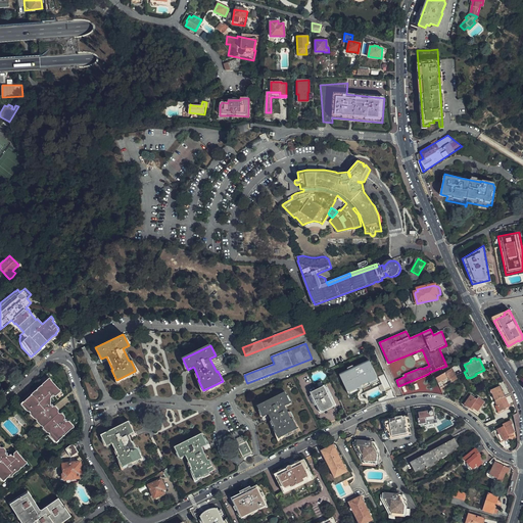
[(378,379),(370,362),(337,376),(346,394),(378,379)]
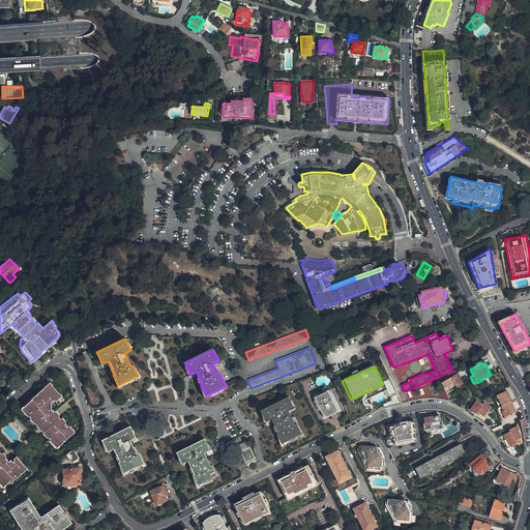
[(462,381),(468,378),(465,369),(458,374),(442,383),(442,384),(448,400),(449,401),(452,399),(448,387),(454,383),(455,385),(458,384),(460,387),(463,384),(462,381)]
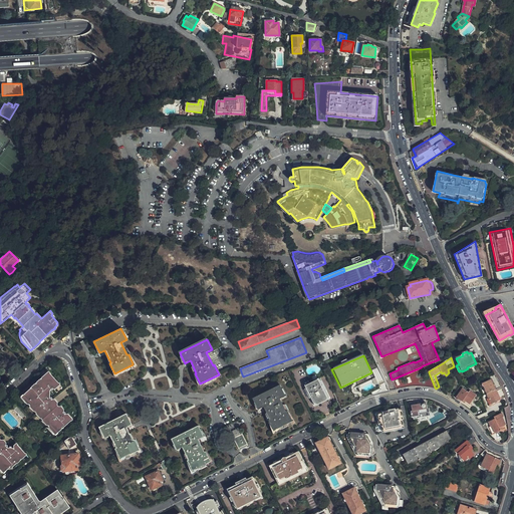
[(55,374),(28,394),(58,434),(72,423),(53,397),(54,392),(63,384),(55,374)]
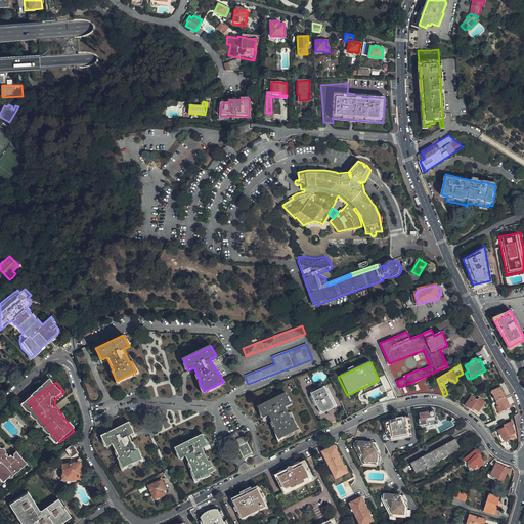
[(336,405),(326,387),(311,395),(319,413),(336,405)]
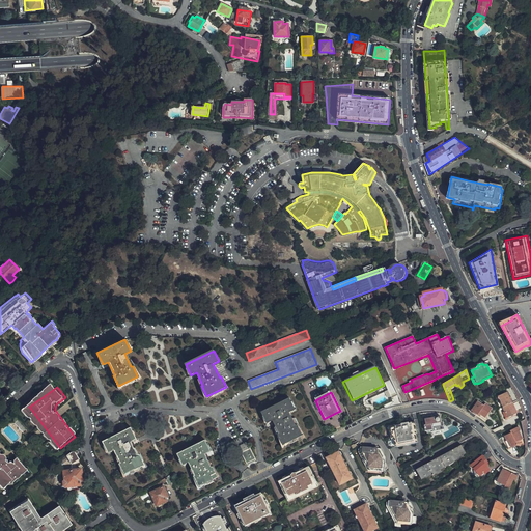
[(514,409),(507,393),(498,397),(507,418),(518,414),(514,409)]
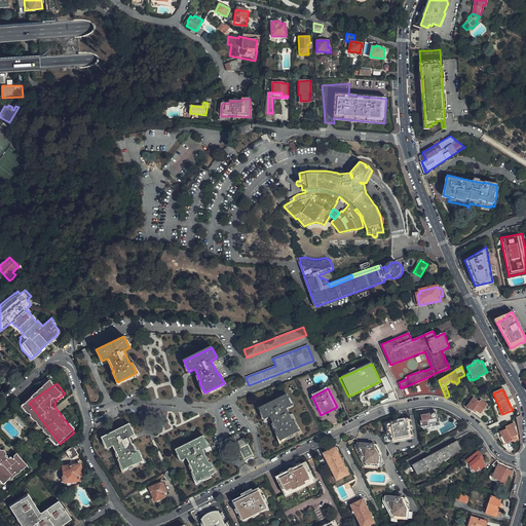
[(293,421),(287,409),(292,406),(287,396),(259,409),(264,420),(270,417),(276,429),(275,430),(280,441),(299,431),(294,421),(293,421)]
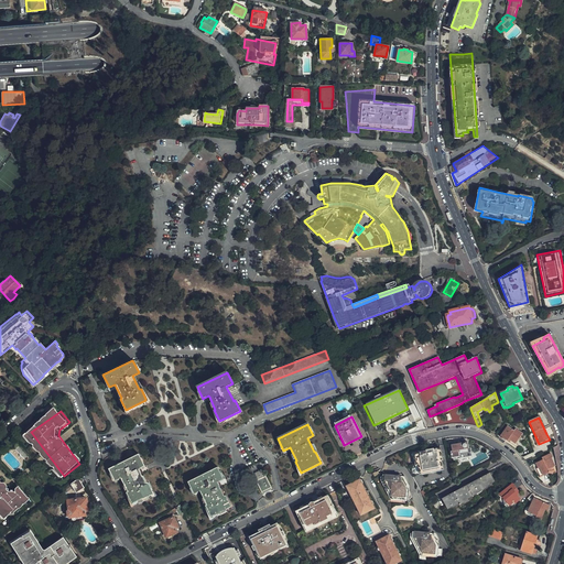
[(516,444),(523,434),(516,430),(514,431),(508,426),(501,436),(512,444),(513,443),(516,444)]
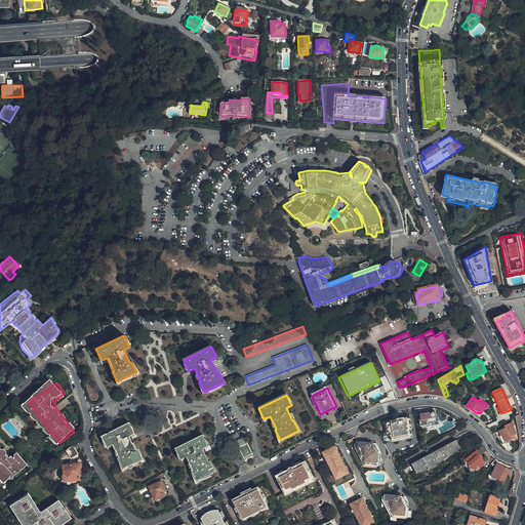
[(59,443),(29,402),(27,404),(56,444),(59,443)]
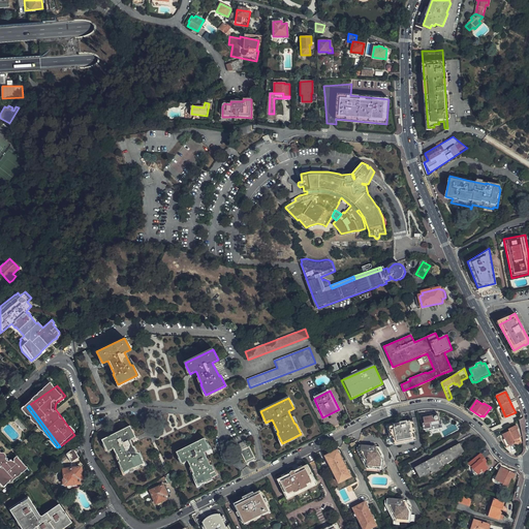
[(442,428),(441,422),(439,422),(438,415),(427,416),(423,417),(423,418),(424,424),(423,424),(424,430),(425,430),(425,432),(431,431),(432,433),(435,432),(436,432),(436,429),(442,428)]
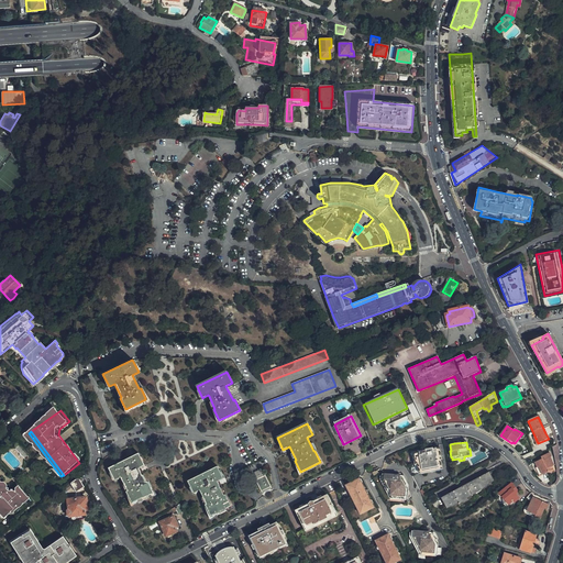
[(407,466),(411,475),(442,470),(440,460),(441,460),(439,448),(418,452),(418,453),(412,454),(415,465),(407,466)]
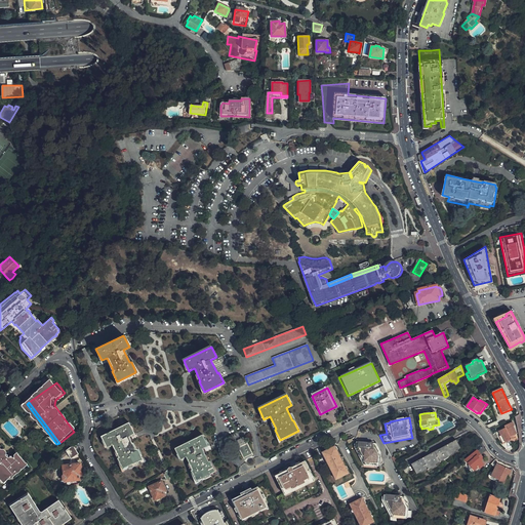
[(511,440),(510,438),(512,437),(517,435),(513,428),(515,427),(513,422),(505,427),(505,429),(499,432),(501,436),(499,437),(503,444),(511,440)]
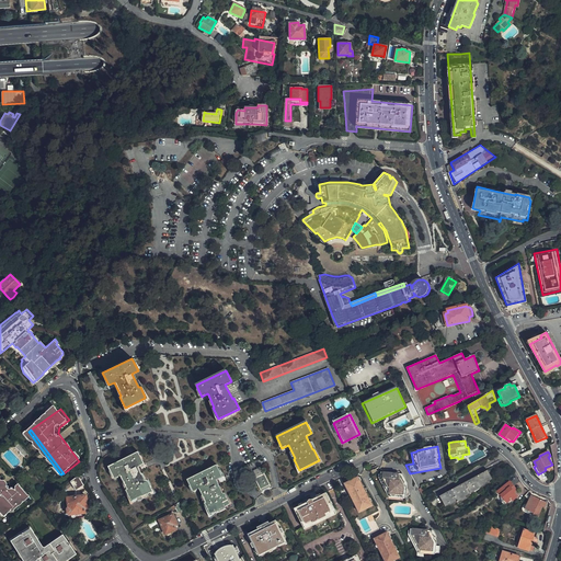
[(152,491),(146,480),(145,481),(138,468),(145,465),(138,453),(119,461),(110,466),(109,467),(114,478),(121,476),(127,489),(126,490),(132,501),(141,496),(152,491)]
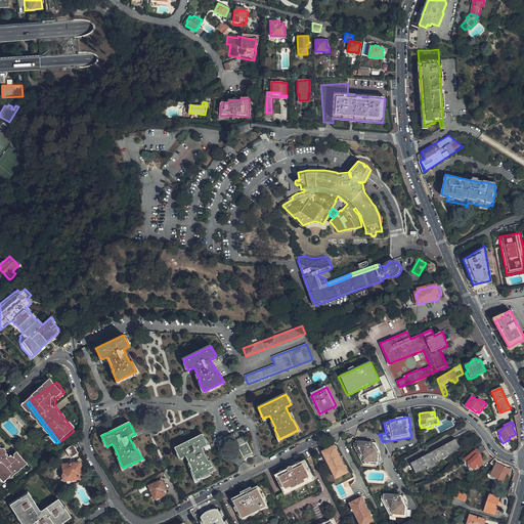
[(208,462),(202,448),(208,445),(203,434),(188,441),(174,448),(179,460),(180,460),(185,456),(191,469),(190,470),(195,480),(215,471),(210,461),(208,462)]
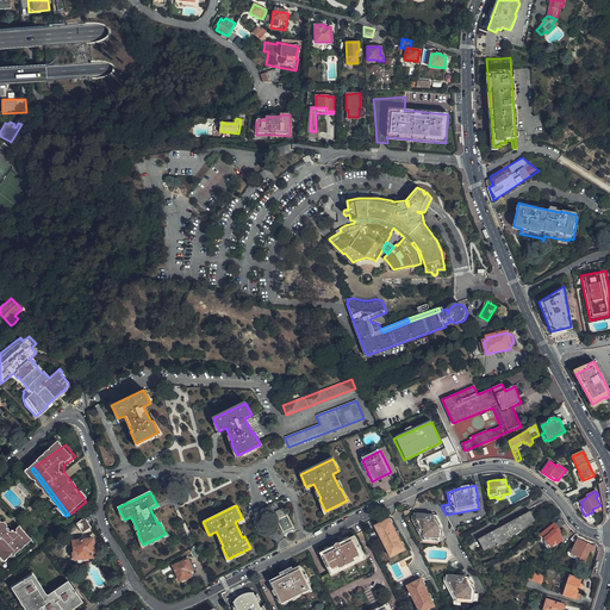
[(526,529),(529,527),(530,527),(537,523),(530,511),(478,539),(483,548),(487,546),(490,549),(497,545),(498,547),(503,543),(503,542),(506,540),(508,541),(520,534),(520,533),(526,530),(526,529)]
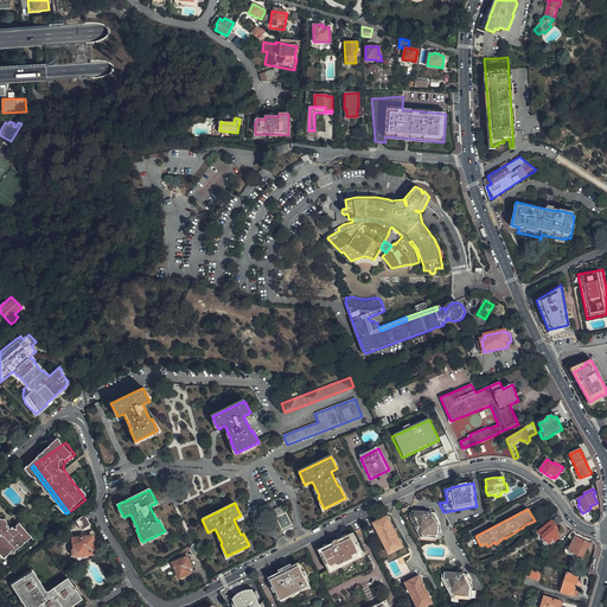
[(286,512),(283,513),(278,517),(275,518),(281,530),(292,525),(286,512)]
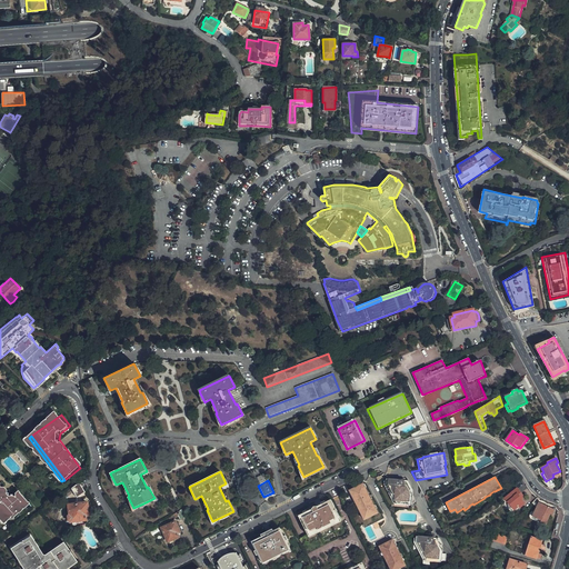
[(386,487),(387,487),(389,487),(388,489),(392,498),(395,498),(393,500),(411,501),(411,505),(416,502),(413,498),(412,498),(412,496),(409,489),(410,486),(408,481),(387,480),(386,487)]
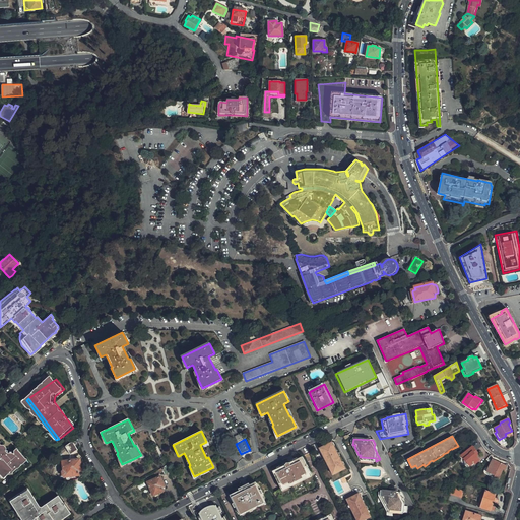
[(14,464),(24,457),(18,449),(17,448),(9,453),(0,441),(0,468),(3,472),(7,469),(10,471),(16,467),(14,464)]
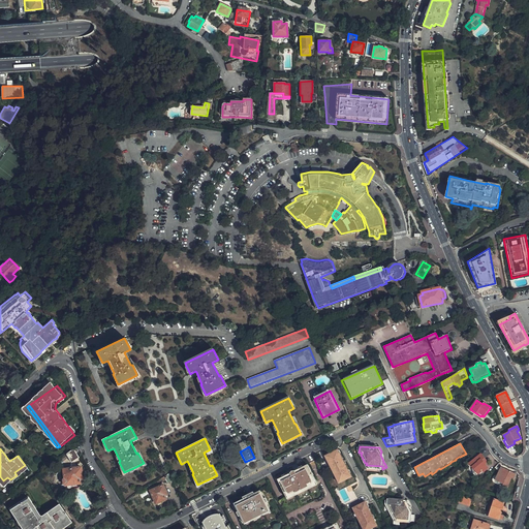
[(78,458),(73,449),(71,449),(69,450),(65,454),(67,457),(70,462),(78,458)]
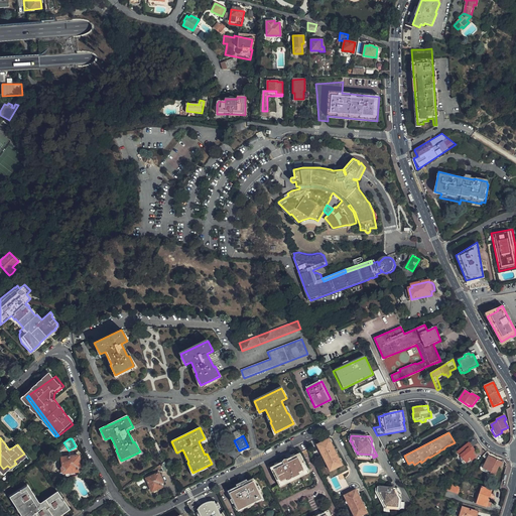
[(316,445),(318,447),(320,450),(321,452),(324,455),(323,457),(329,467),(330,470),(334,468),(338,469),(343,466),(341,464),(342,463),(342,462),(341,460),(340,460),(336,454),(337,454),(337,453),(336,449),(335,449),(335,450),(331,443),(332,442),(332,441),(331,439),(330,439),(329,439),(316,445)]
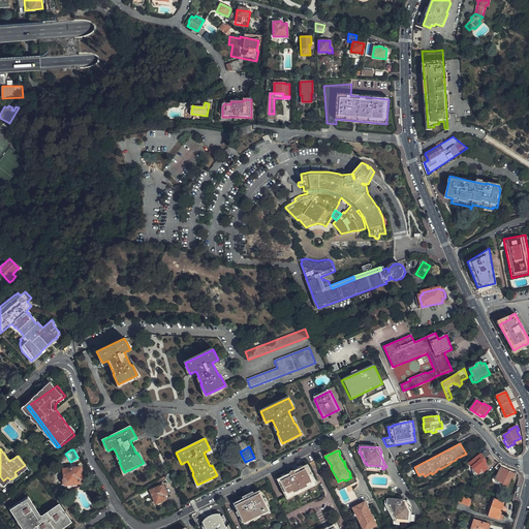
[(488,469),(484,463),(486,461),(480,455),(469,464),(471,467),(472,467),(478,474),(481,471),(483,472),(488,469)]
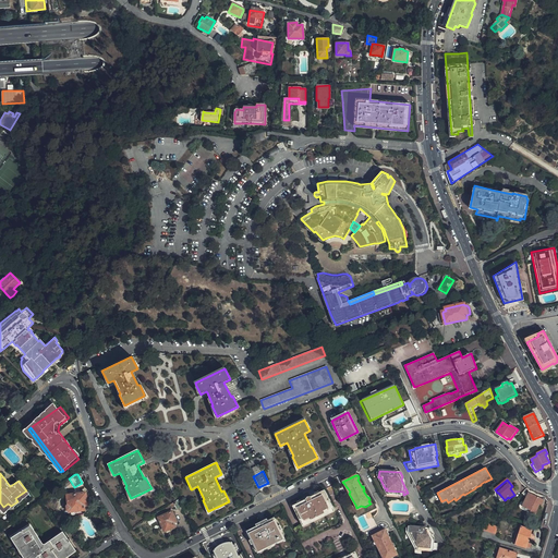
[(334,509),(324,489),(291,506),(301,525),(334,509)]
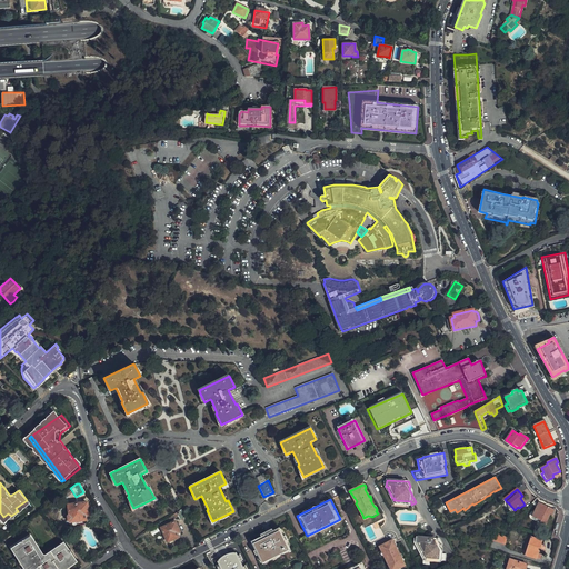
[(29,503),(27,500),(16,508),(18,511),(29,503)]
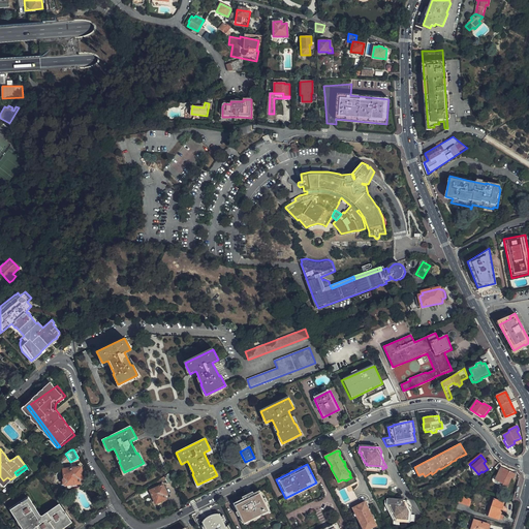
[(82,478),(80,467),(63,469),(64,485),(73,484),(79,483),(78,478),(82,478)]
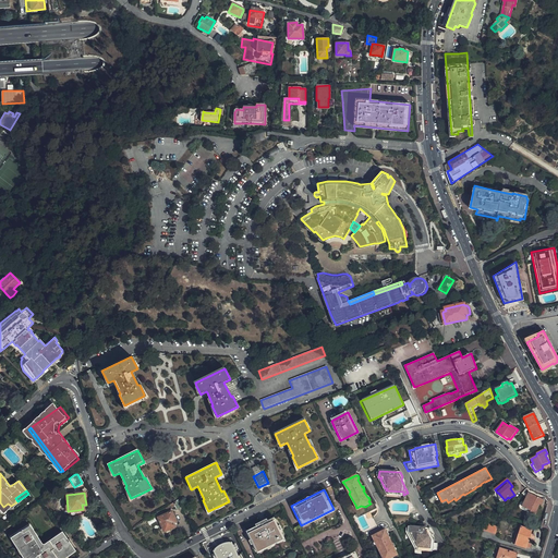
[(544,500),(529,493),(522,507),(531,511),(530,513),(534,516),(540,505),(542,506),(544,500)]
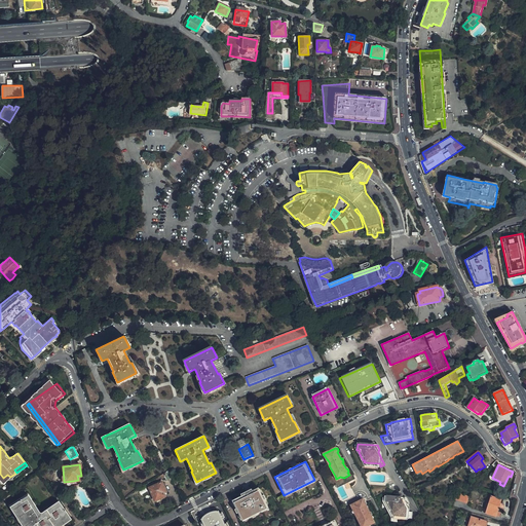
[(168,471),(162,474),(165,482),(172,479),(168,471)]
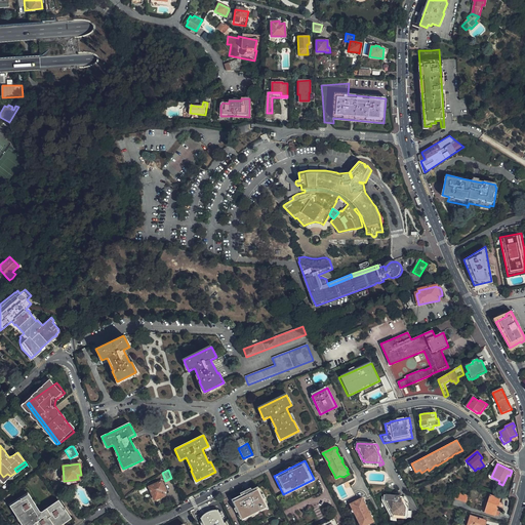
[(166,493),(161,482),(149,487),(154,500),(156,499),(157,501),(164,498),(163,496),(165,495),(164,494),(166,493)]
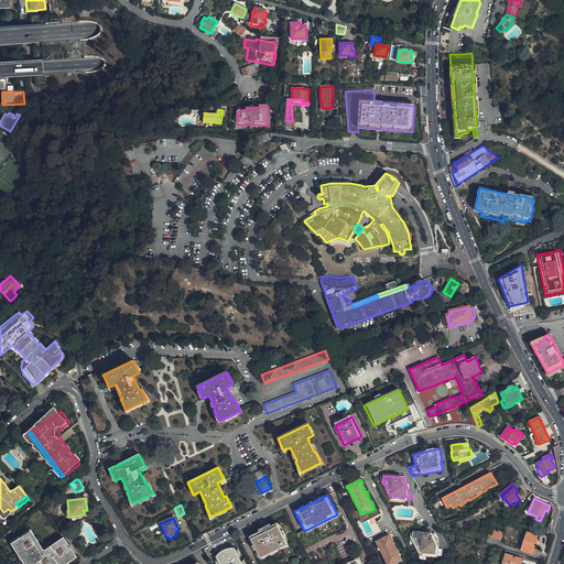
[(258,559),(286,544),(277,524),(248,539),(258,559)]
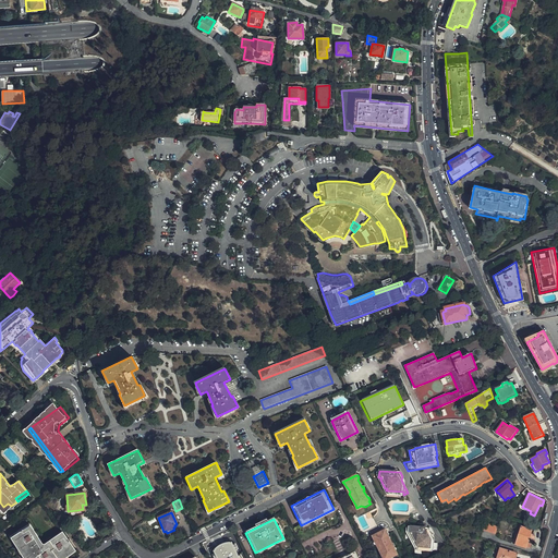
[(494,533),(497,525),(486,522),(485,525),(483,525),(482,530),(494,533)]
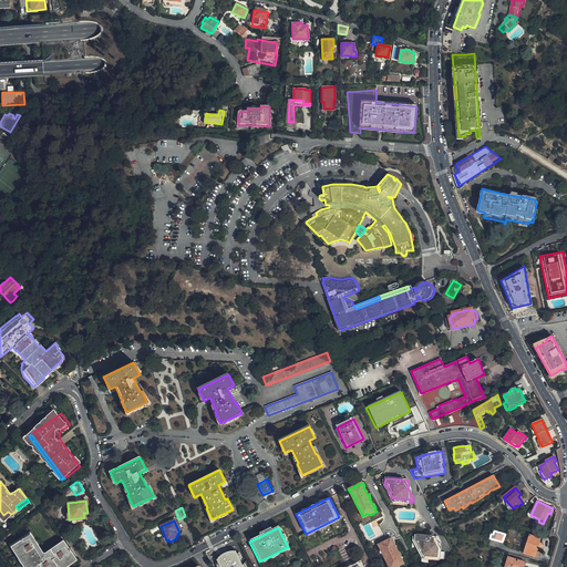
[(24,566),(60,566),(75,557),(64,540),(43,555),(29,535),(12,546),(24,566)]
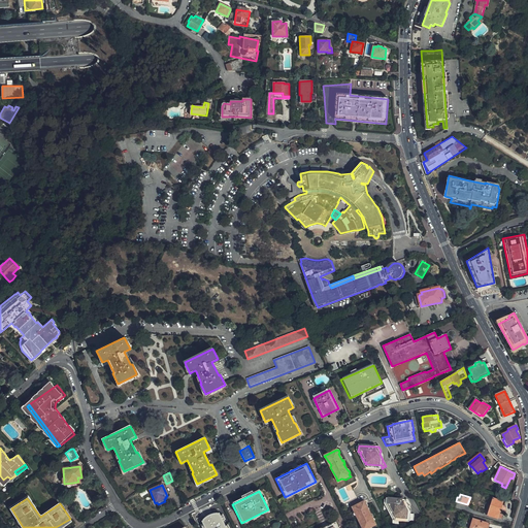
[(498,519),(503,501),(493,498),(488,516),(498,519)]
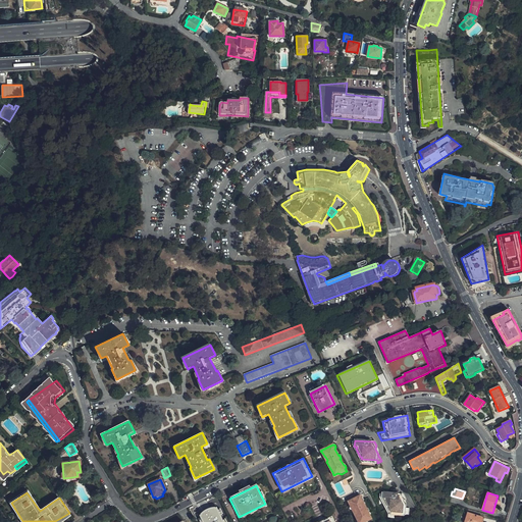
[(381,500),(382,500),(384,500),(383,503),(387,510),(388,510),(388,512),(406,513),(405,516),(408,517),(410,510),(407,510),(407,508),(404,502),(407,501),(404,494),(382,493),(381,500)]
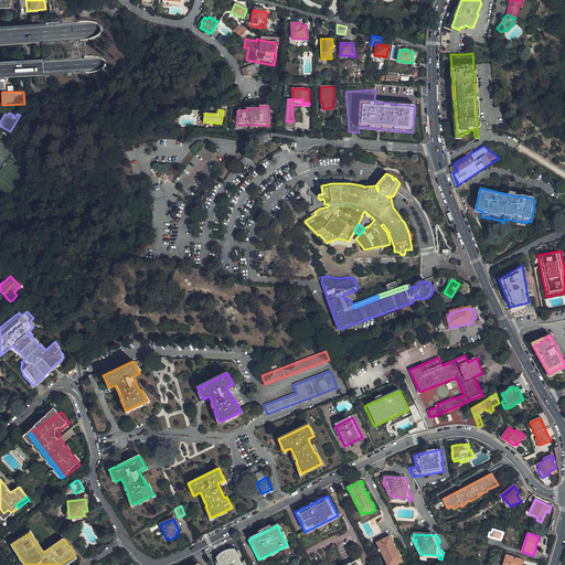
[(376,543),(380,550),(382,551),(383,553),(383,555),(386,563),(387,564),(390,564),(393,564),(396,564),(397,564),(403,563),(398,555),(400,555),(400,554),(398,551),(397,551),(396,551),(393,544),(393,543),(394,542),(393,540),(392,540),(391,540),(388,536),(376,543)]
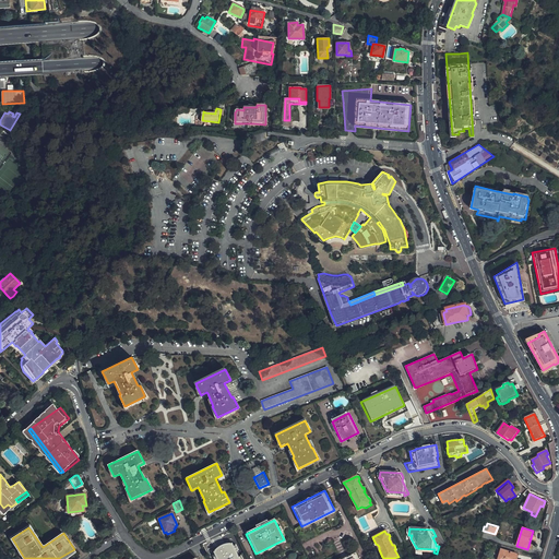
[(236,558),(233,549),(237,547),(233,540),(228,543),(229,544),(212,552),(214,558),(236,558)]
